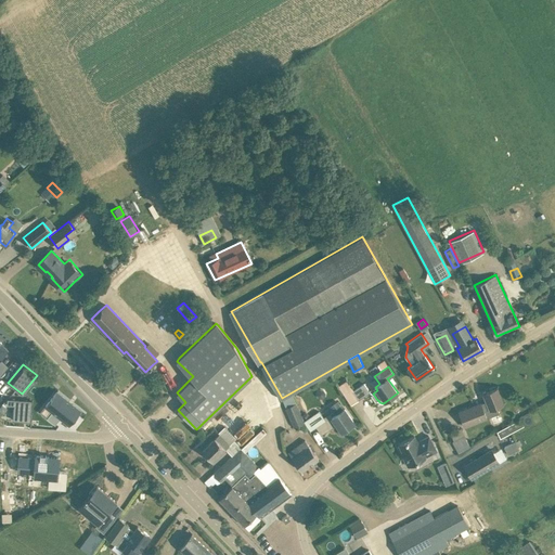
[(365,384),(353,391),(359,400),(370,391),(365,384)]
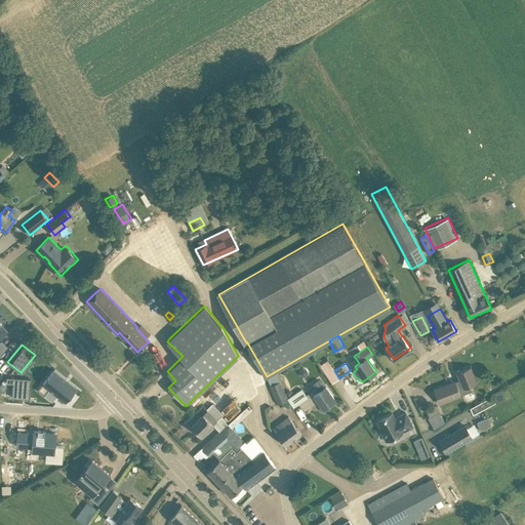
[(460,379),(434,390),(440,403),(473,390),(471,384),(477,381),(471,367),(457,372),(460,379)]
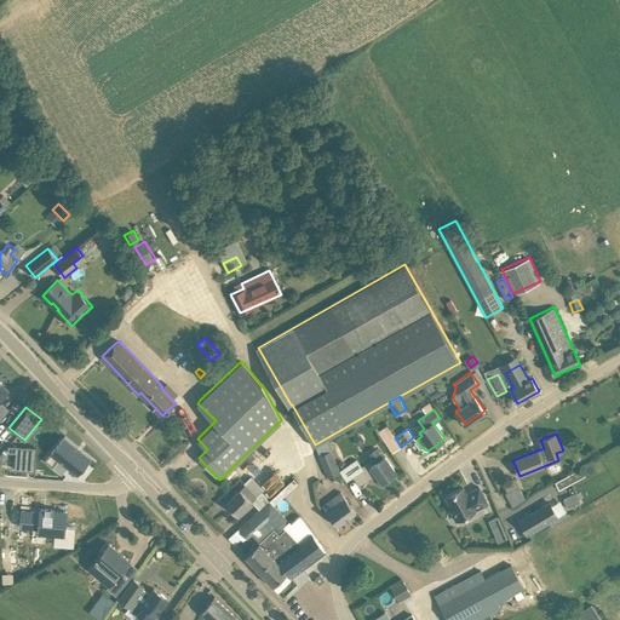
[(63,436),(51,452),(59,458),(52,466),(62,474),(68,465),(78,472),(90,458),(63,436)]
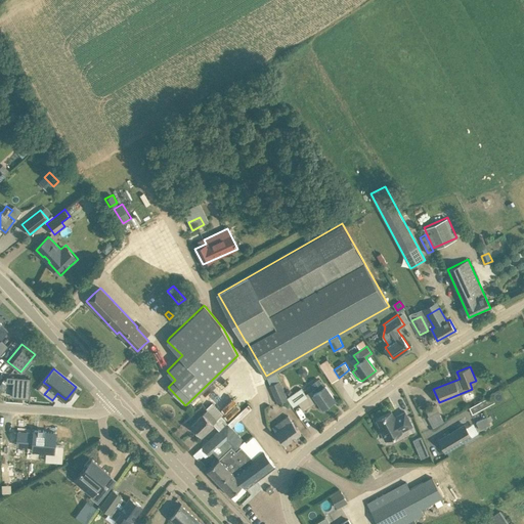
[(7,376),(6,382),(13,383),(12,396),(29,397),(31,378),(7,376)]
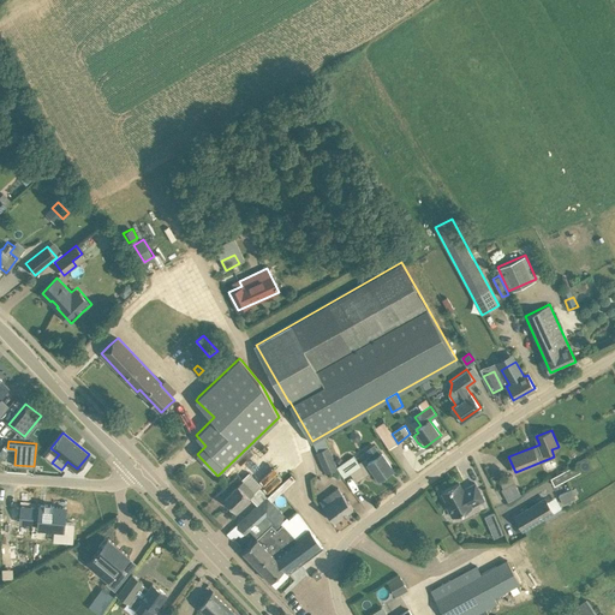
[(354,455),(338,467),(344,477),(351,472),(357,481),(372,470),(378,478),(393,469),(382,452),(380,453),(375,445),(368,451),(370,454),(358,461),(354,455)]
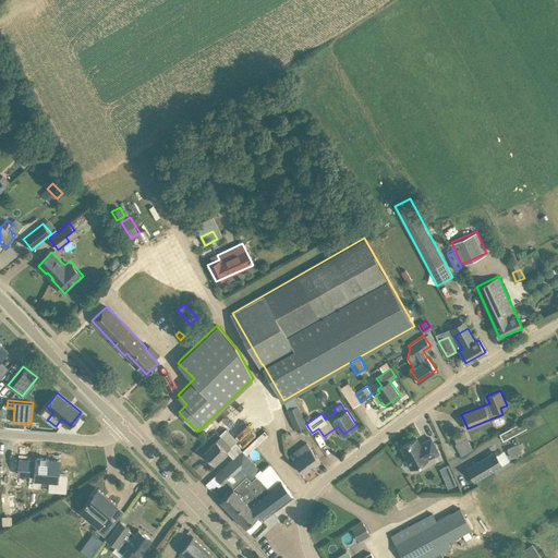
[(298,404),(288,409),(295,428),(305,424),(298,404)]
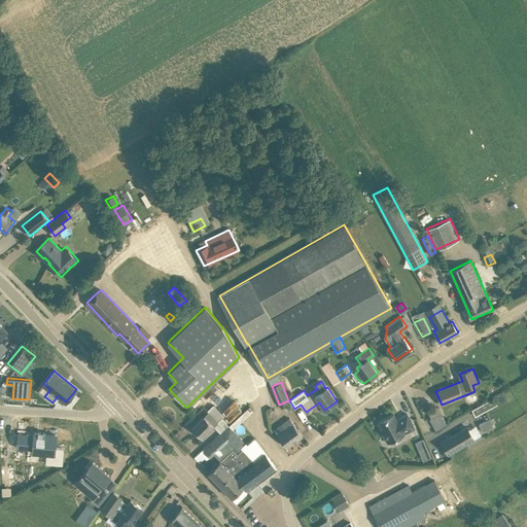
[(494,397),(472,408),(476,415),(497,405),(494,397)]
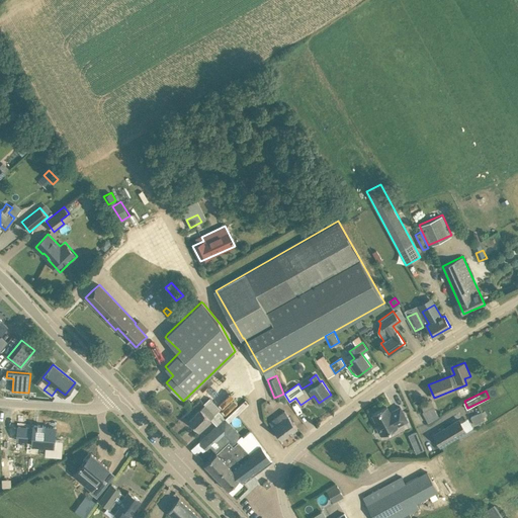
[(210,399),(189,420),(198,430),(210,419),(219,411),(221,409),(210,399)]
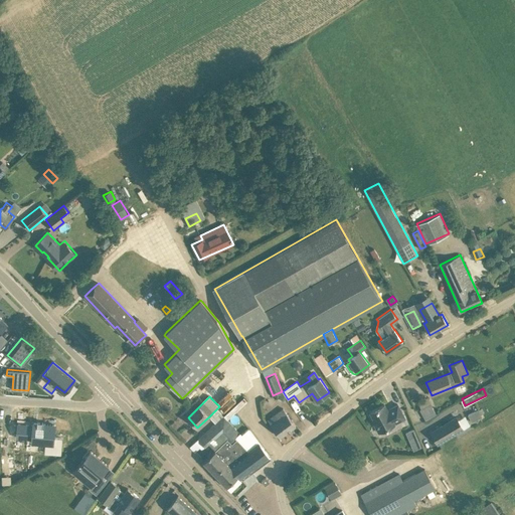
[(420,408),(419,409),(423,417),(435,411),(431,403),(420,408)]
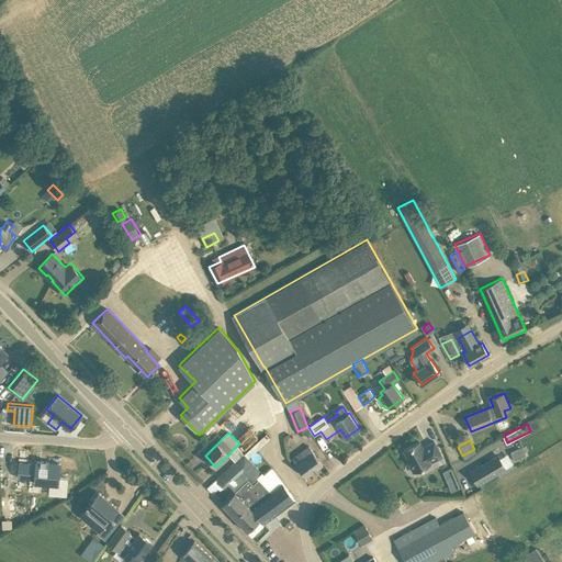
[(409,460),(408,461),(414,472),(430,462),(442,456),(434,441),(423,447),(419,441),(404,449),(409,459),(409,460)]
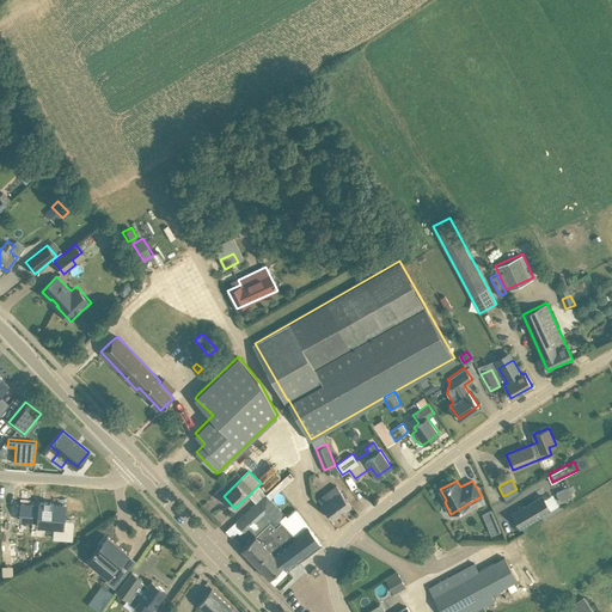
[(573,484),(556,493),(561,501),(571,495),(570,493),(576,490),(573,484)]
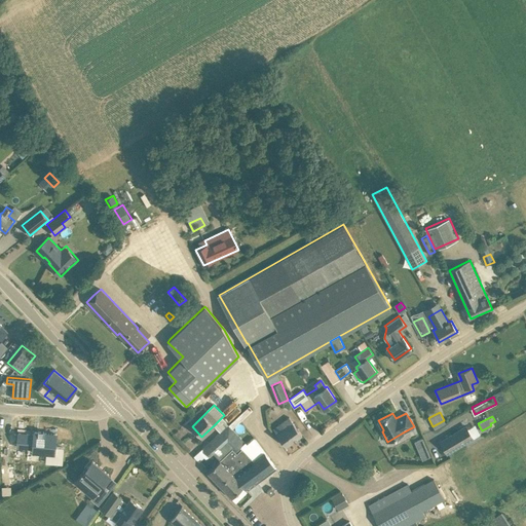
[(285,427),(277,434),(287,446),(302,435),(289,417),(282,422),(285,427)]
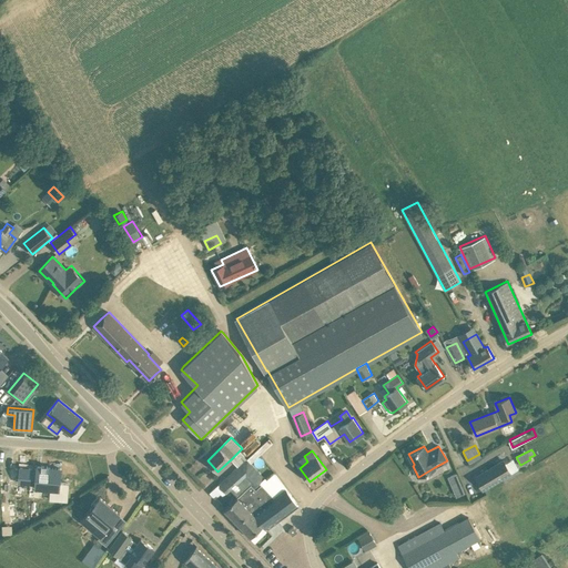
[(237,466),(219,484),(226,492),(226,493),(231,488),(237,496),(252,483),(255,485),(264,477),(246,458),(237,466)]
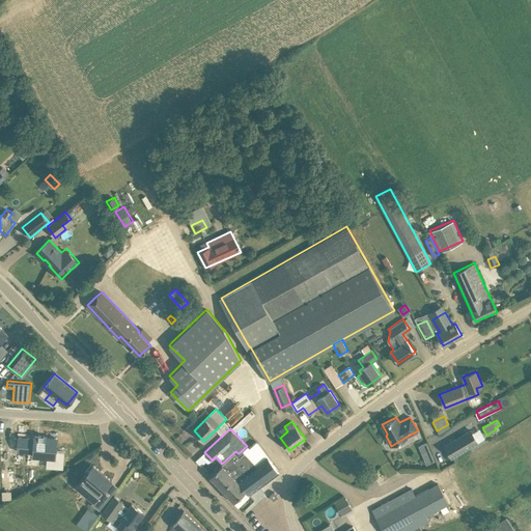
[(445,445),(452,457),(478,442),(471,429),(445,445)]
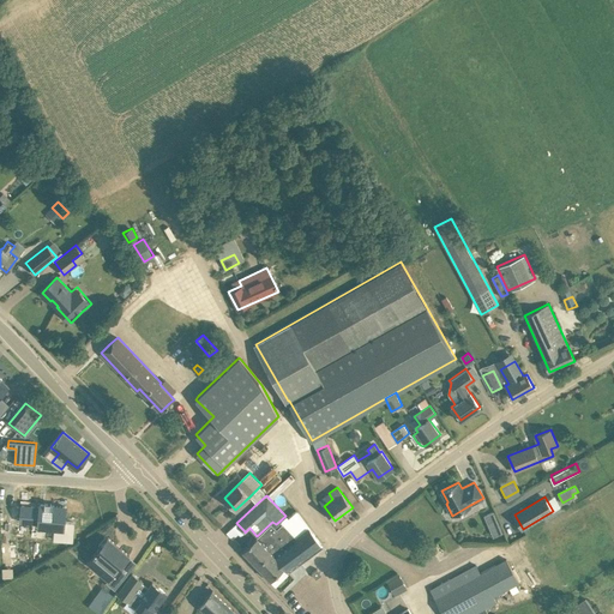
[(40,506),(22,505),(20,522),(38,523),(38,528),(55,529),(54,539),(73,541),(74,522),(65,521),(66,506),(52,505),(52,503),(44,503),(44,504),(40,504),(40,506)]
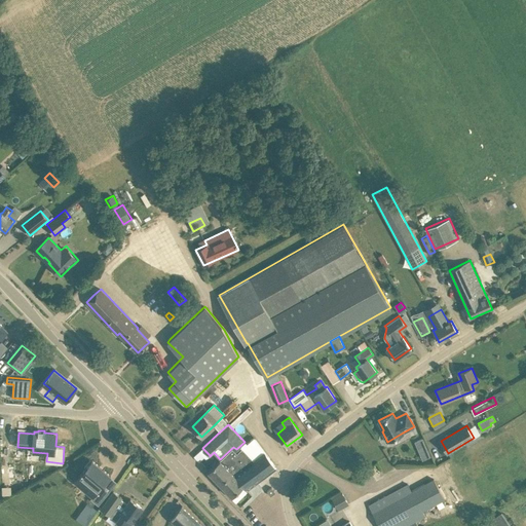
[(220,459),(209,471),(240,504),(252,494),(248,489),(276,467),(254,437),(248,443),(246,441),(245,442),(236,449),(233,447),(220,459)]
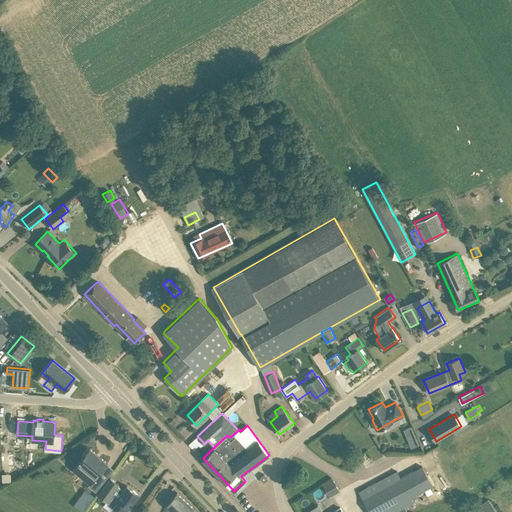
[(411,426),(406,428),(407,431),(410,432),(411,431),(415,441),(414,441),(412,444),(413,447),(419,444),(411,426)]
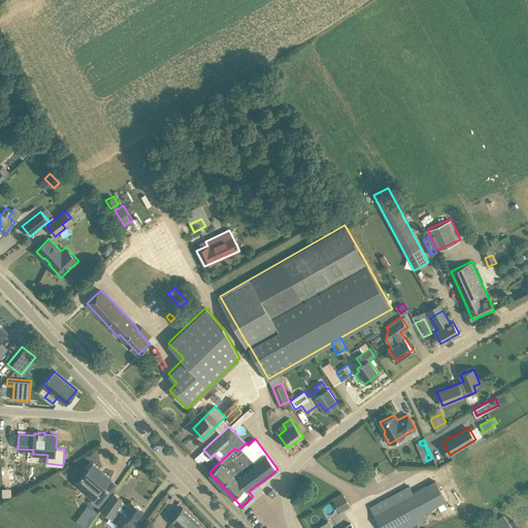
[(102,488),(111,477),(93,461),(92,462),(91,461),(85,468),(86,469),(80,475),(80,476),(74,483),(93,498),(91,500),(99,506),(109,494),(102,488)]
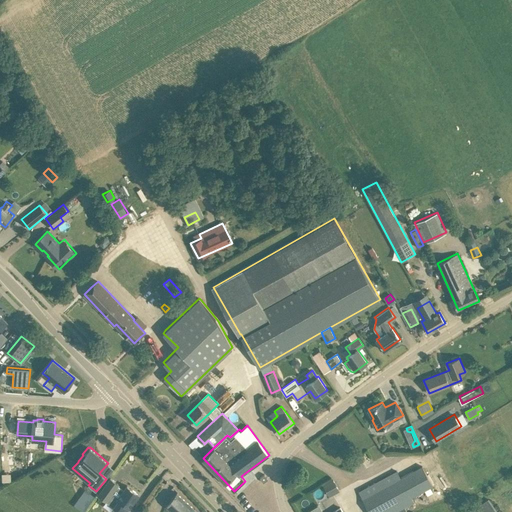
[(10,464),(15,463),(14,453),(3,453),(4,471),(10,471),(10,464)]
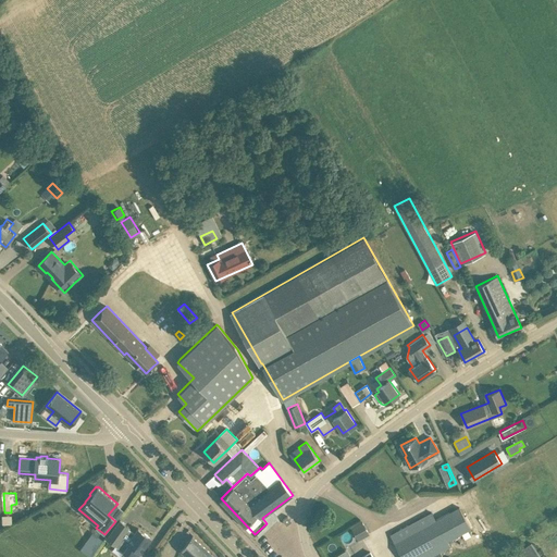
[(432,511),(391,534),(401,556),(443,556),(440,552),(449,546),(447,541),(471,528),(459,507),(436,519),(432,511)]
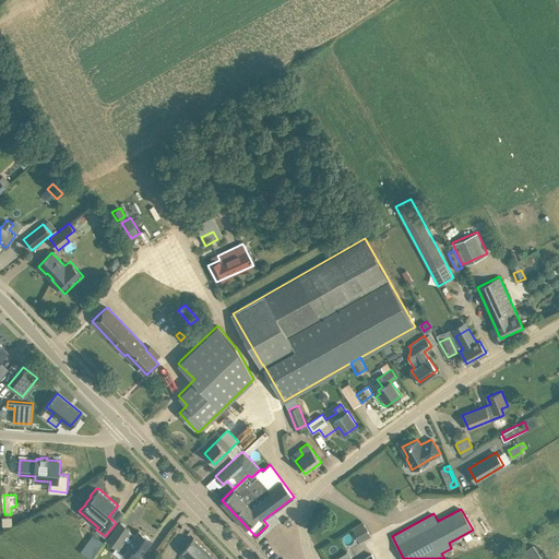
[(284,521),(287,526),(293,523),(289,518),(284,521)]
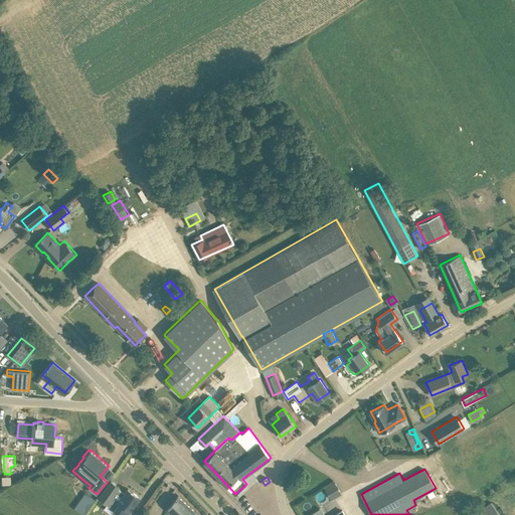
[(120,486),(112,481),(99,498),(107,504),(112,497),(120,502),(115,509),(122,514),(126,514),(140,497),(128,488),(125,492),(119,488),(120,486)]
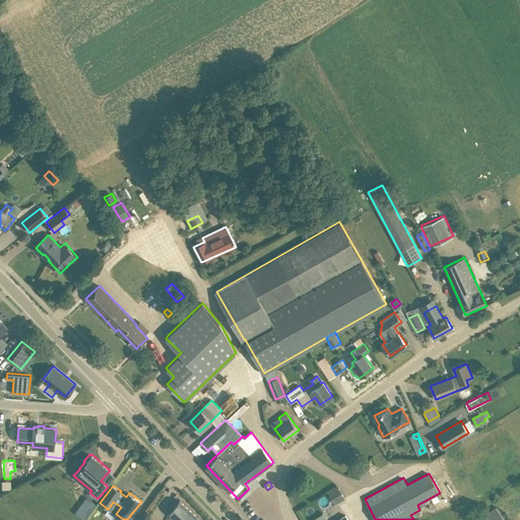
[(338,485),(328,492),(335,504),(345,498),(338,485)]
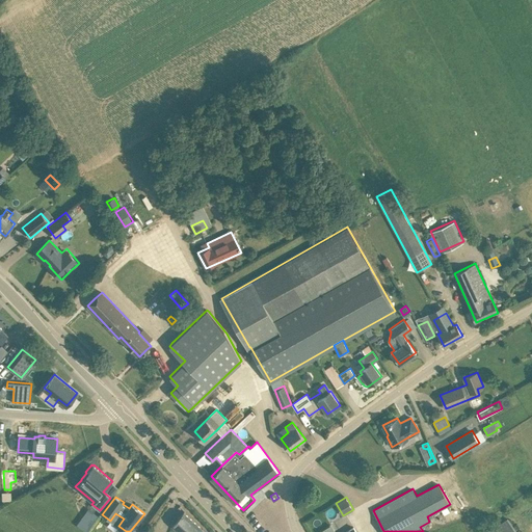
[(77,523),(86,531),(99,514),(89,507),(77,523)]
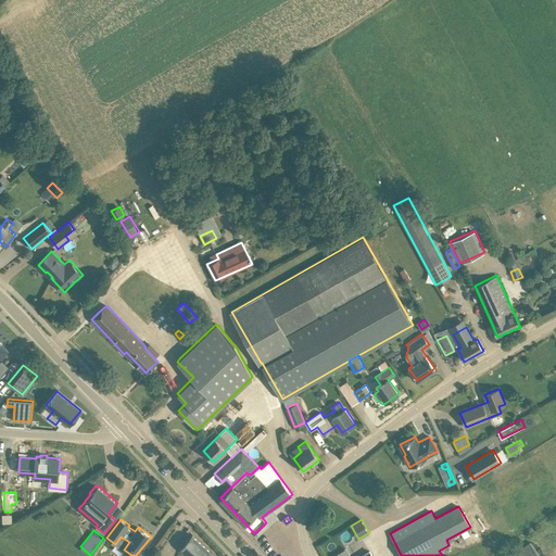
[(215,555),(192,534),(179,548),(187,555),(215,555)]
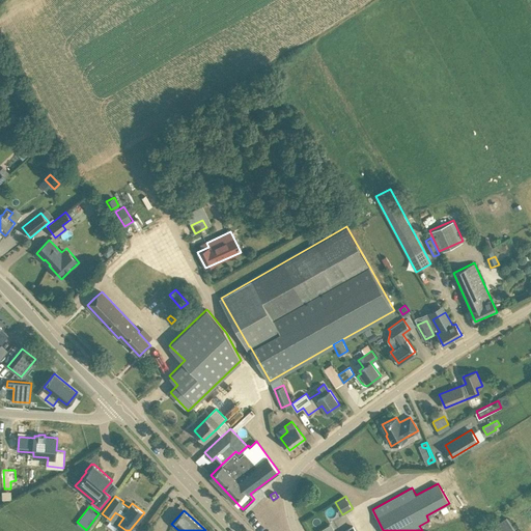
[(515,530),(506,518),(485,530),(515,530)]
